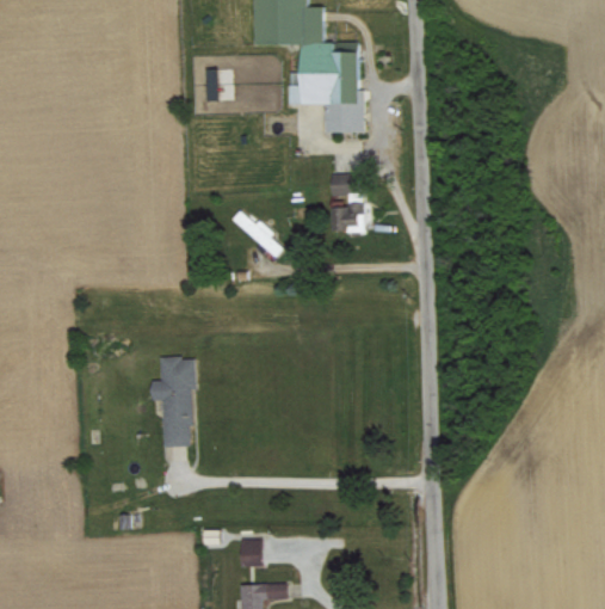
[(253,0),(254,44),(300,44),(301,84),(286,85),(286,104),(322,104),(322,133),(360,133),(359,50),(333,51),(333,42),(322,42),(322,6),(308,6),(307,0),(253,0)]
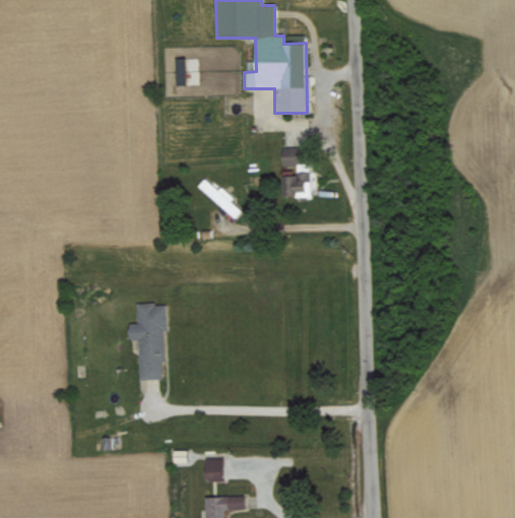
[(185,58),(173,59),(174,85),(186,85),(185,58)]
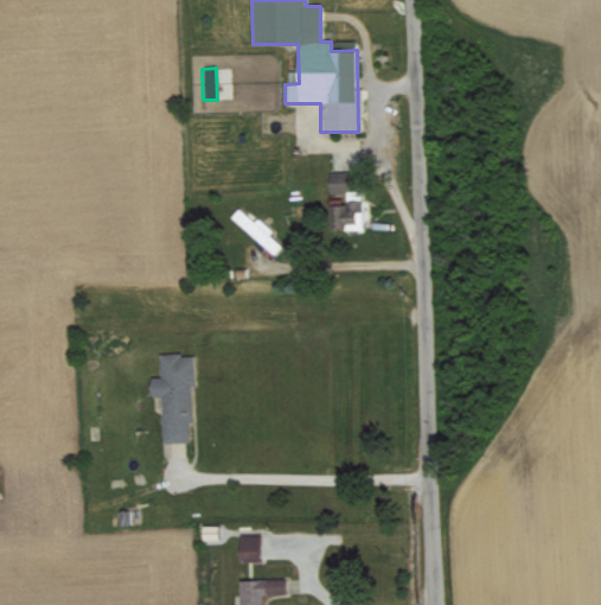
[(238,208),(228,218),(273,256),(281,247),(268,236),(269,234),(238,208)]
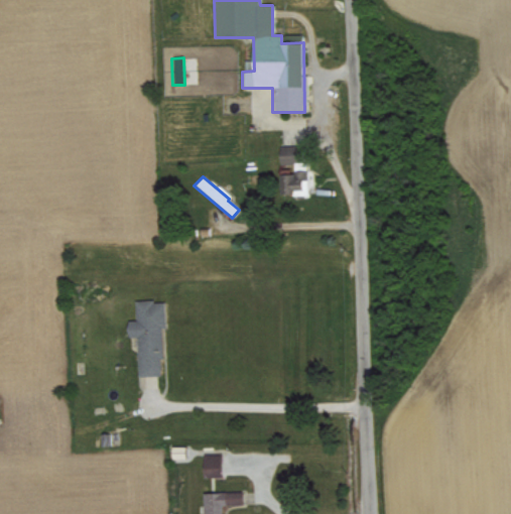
[(169,381),(167,305),(139,306),(140,326),(132,326),(132,343),(140,343),(142,382),(169,381)]
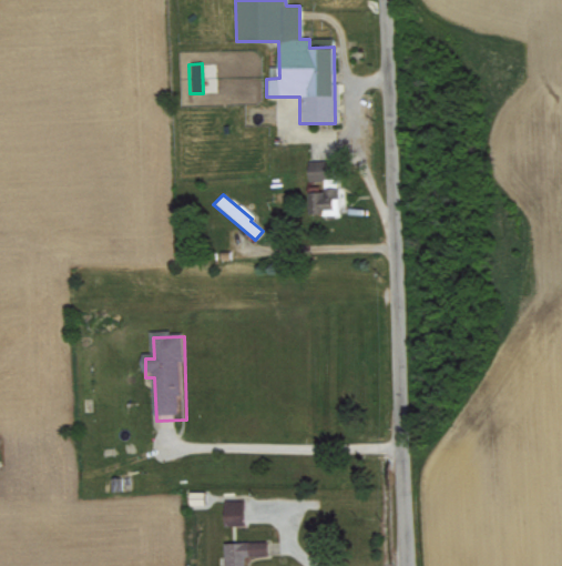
[(228,532),(249,532),(248,505),(228,506),(228,532)]
